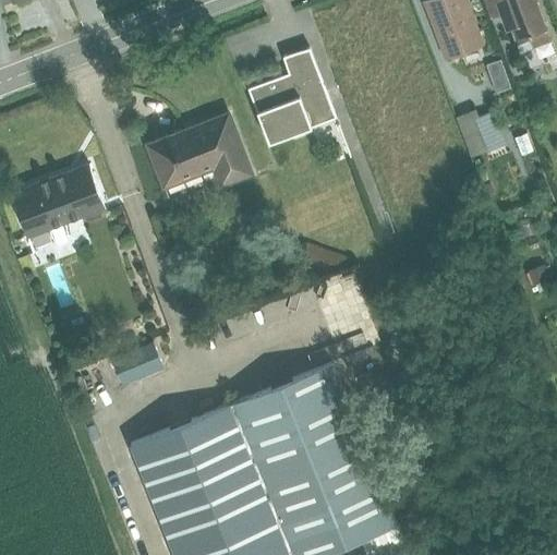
[(446,63),(485,48),(467,0),(424,0),(422,1),(446,63)]
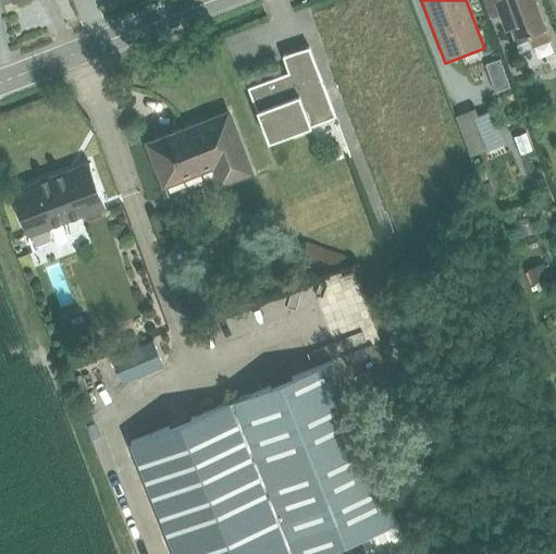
[(496,0),(514,45),(547,32),(535,0),(496,0)]
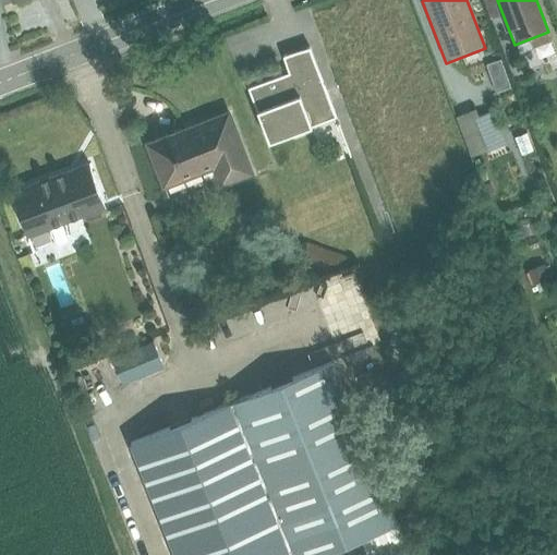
[(270,143),(335,117),(306,48),(280,59),(287,73),(247,89),(270,143)]
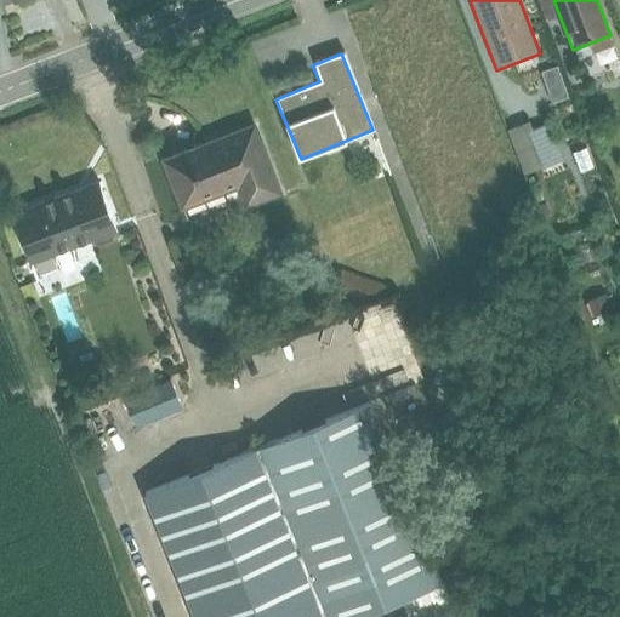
[(557,66),(536,73),(550,107),(569,100),(557,66)]
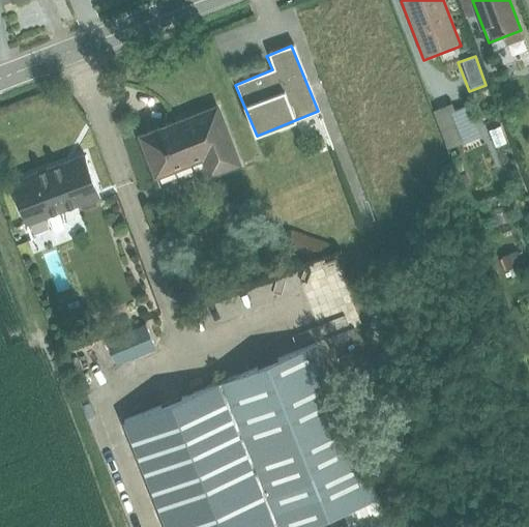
[(474,140),(463,103),(432,112),(443,150),(474,140)]
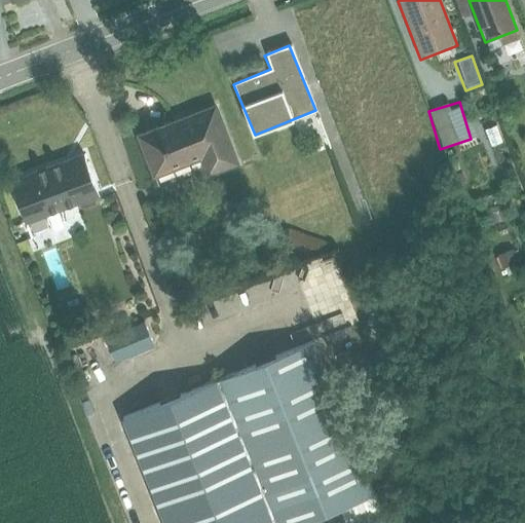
[(239,165),(216,103),(134,134),(151,178),(201,159),(209,178),(239,165)]
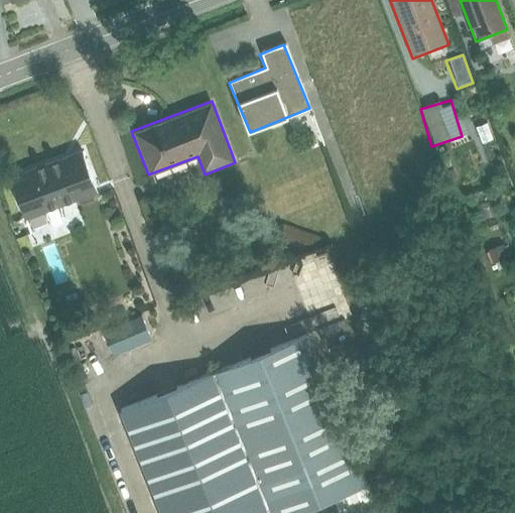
[(485,124),(473,127),(477,144),(490,141),(485,124)]
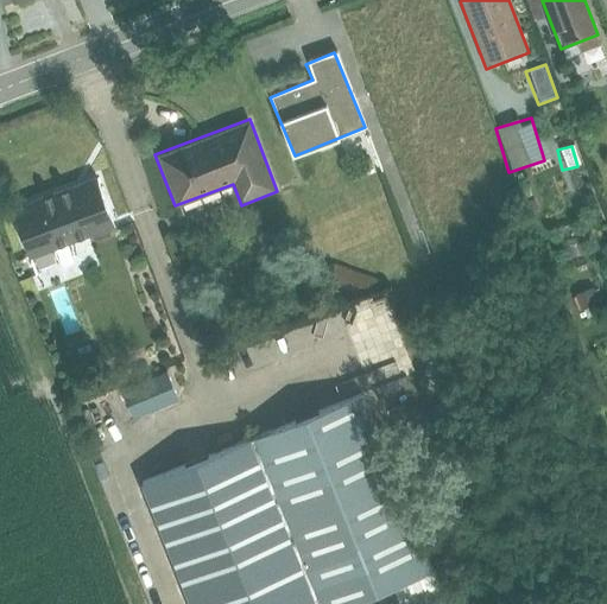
[(31,260),(115,228),(96,178),(12,211),(31,260)]
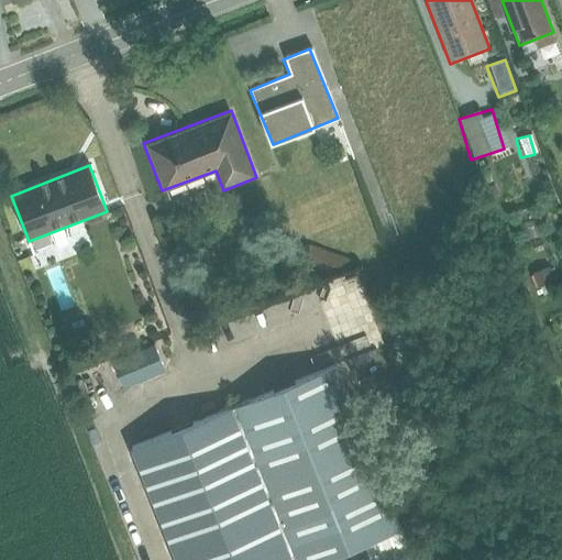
[(538,295),(553,275),(539,264),(525,285),(538,295)]
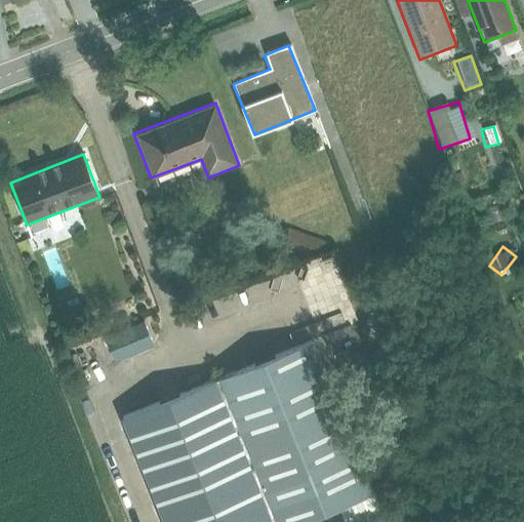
[(107,349),(114,366),(153,350),(146,332),(107,349)]
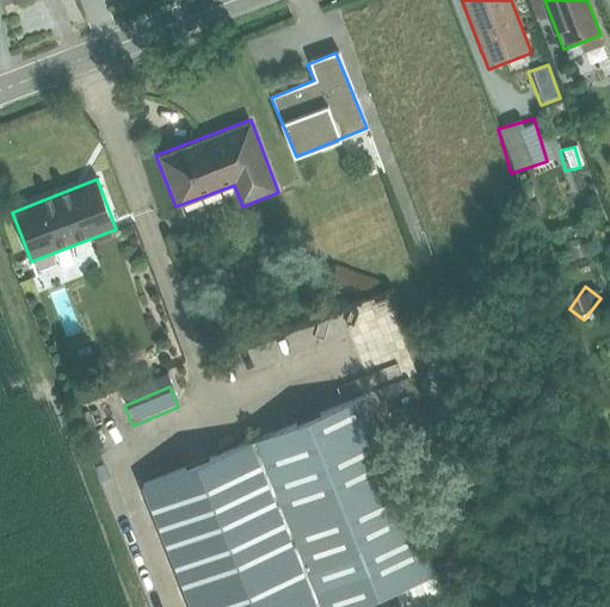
[(369,412),(145,499),(186,606),(410,606),(441,595),(369,412)]
